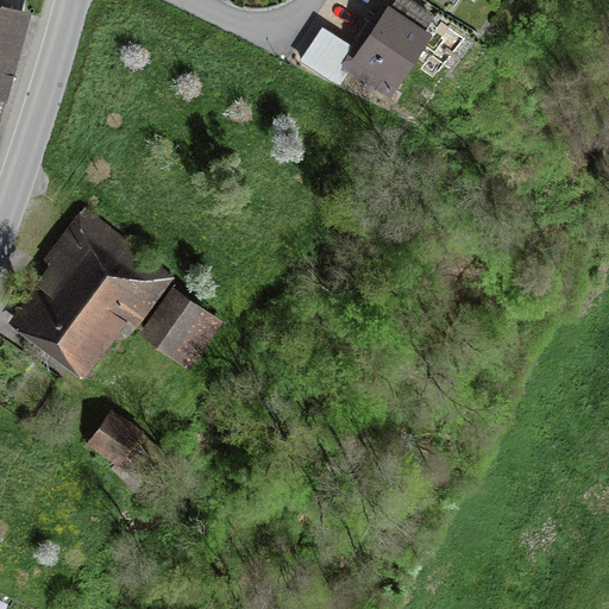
[(357,76),(385,94),(422,35),(414,29),(426,11),(409,0),(396,0),(382,23),(359,58),(366,63),(357,76)]
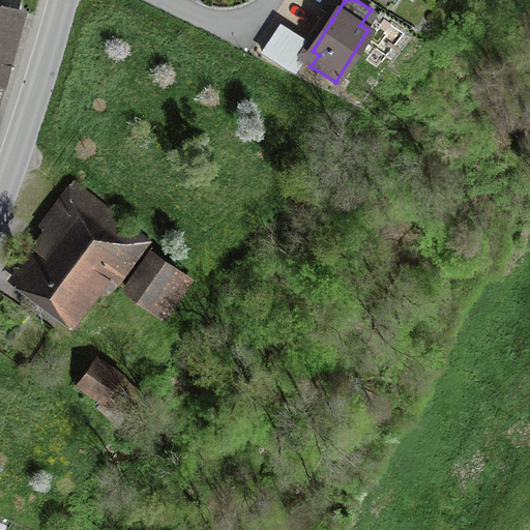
[(0,61),(11,22),(0,18),(0,61)]
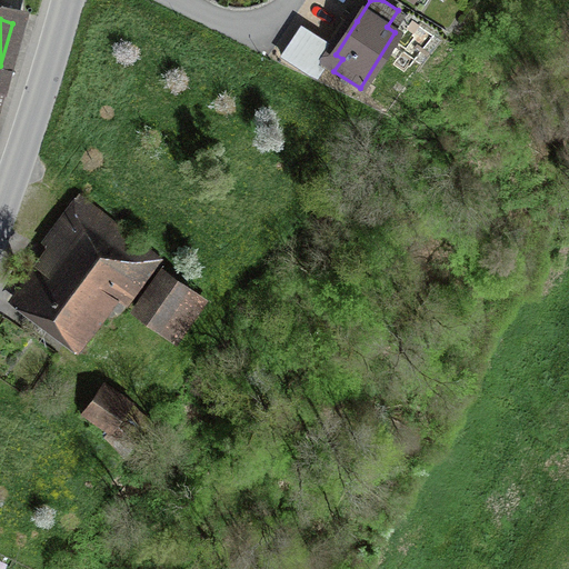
[(330,43),(301,26),(282,57),(318,79),(325,69),(318,65),(330,43)]
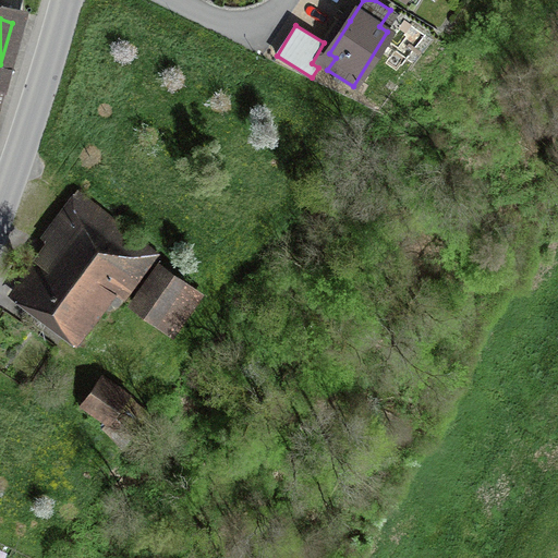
[(0,306),(21,322),(55,346),(94,291),(106,300),(133,263),(63,214),(0,302),(0,306)]
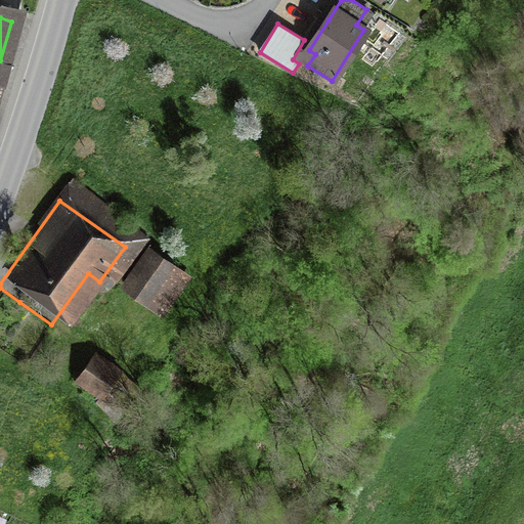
[(183,271),(154,252),(125,293),(155,313),(183,271)]
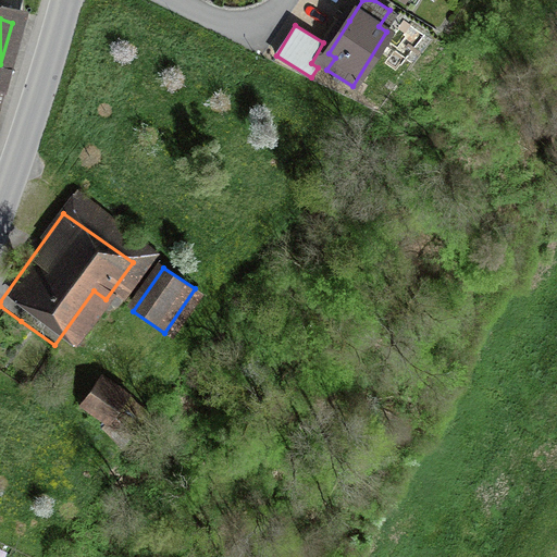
[(97,378),(81,403),(109,422),(104,429),(123,442),(140,416),(115,398),(120,393),(97,378)]
